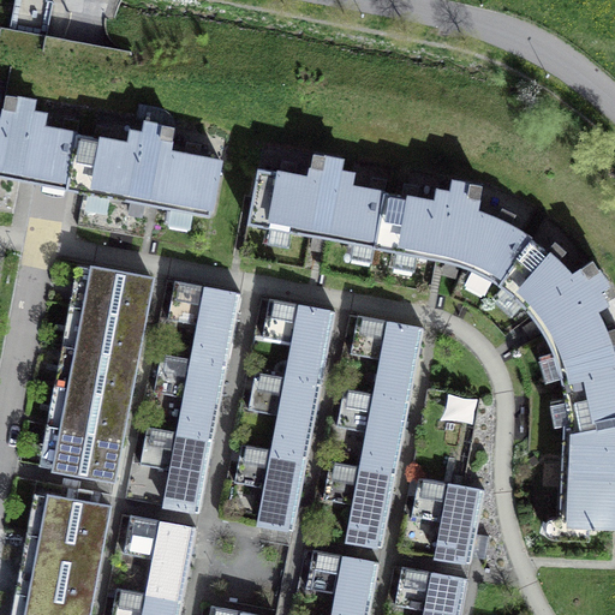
[(77,135),(79,121),(65,118),(63,131),(42,127),(45,115),(31,113),(33,101),(6,96),(3,119),(0,118),(0,175),(67,189),(77,135)]
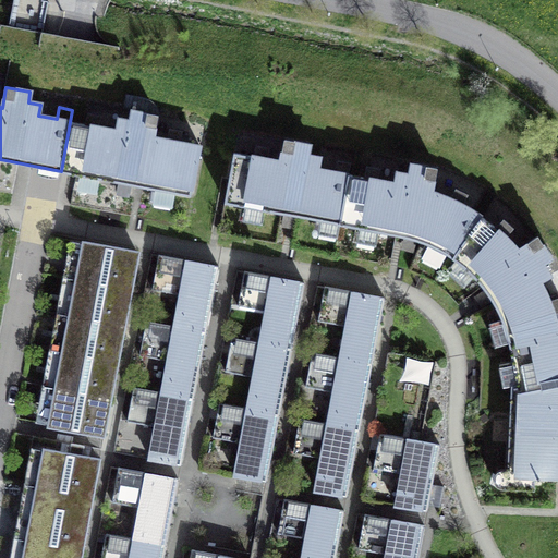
[(191,194),(199,146),(181,143),(183,130),(169,126),(167,140),(154,137),(158,116),(133,111),(131,121),(120,119),(118,130),(99,126),(101,114),(86,111),(84,124),(70,122),(61,171),(191,194)]
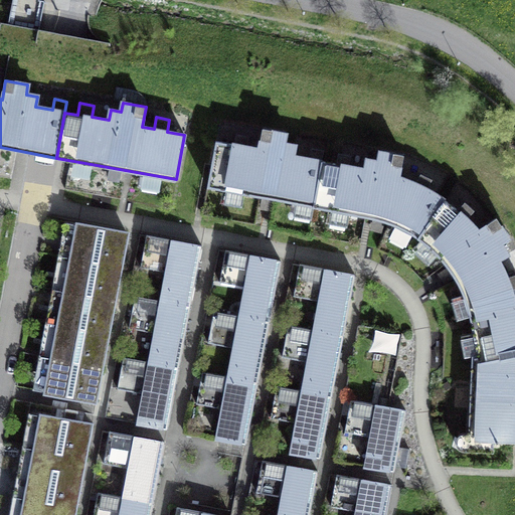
[(208,187),(313,206),(322,161),(324,149),(311,147),(309,159),(293,156),(295,145),(284,143),(286,133),(263,129),(259,149),(247,146),(249,135),(236,133),(233,144),(216,141),(208,187)]
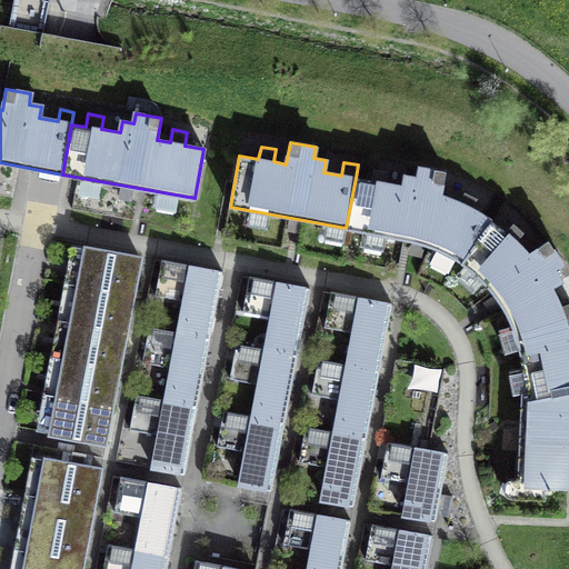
[(491,222),(472,208),(478,198),(465,191),(458,202),(441,196),(445,171),(420,167),(418,178),(406,176),(403,187),(386,183),(387,170),(373,168),(371,180),(356,178),(346,228),(407,239),(431,247),(452,257),(461,262),(491,222)]
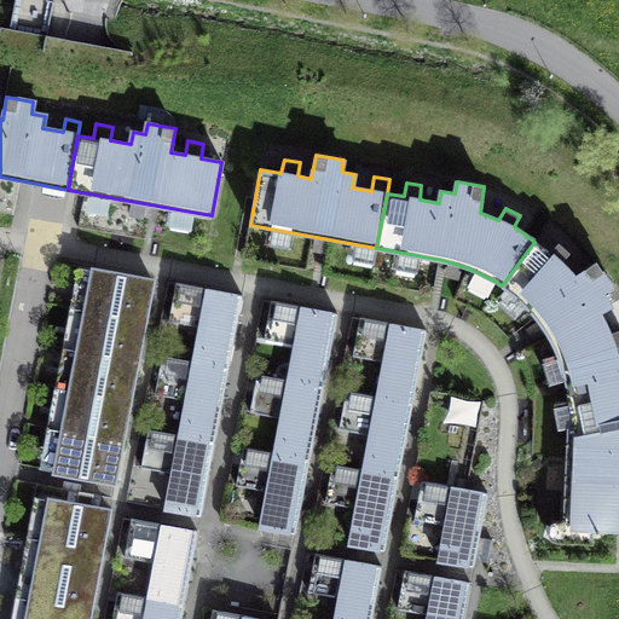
[(502,285),(525,305),(538,319),(548,335),(557,358),(566,382),(618,371),(618,366),(613,348),(618,346),(618,329),(609,333),(600,311),(609,306),(601,291),(612,285),(595,262),(574,276),(561,261),(571,252),(559,241),(549,252),(534,242),(502,285)]
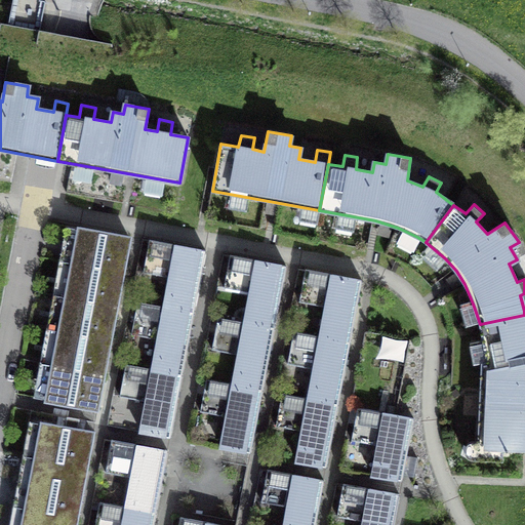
[(72,263),(122,272),(128,238),(79,229),(72,263)]
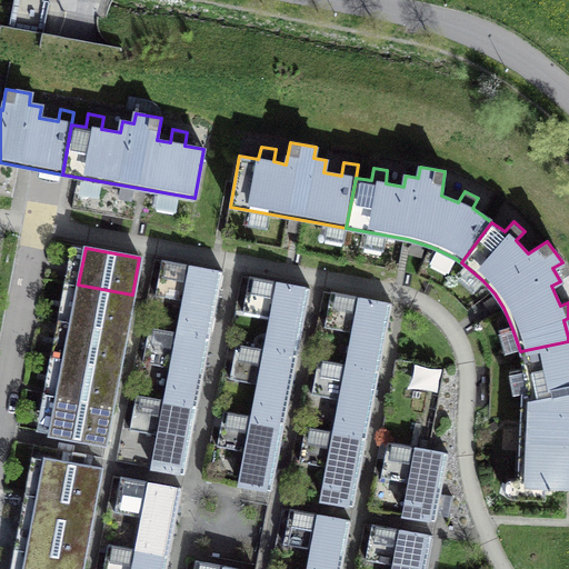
[(178,332),(209,338),(222,271),(162,260),(156,295),(185,300),(178,332)]
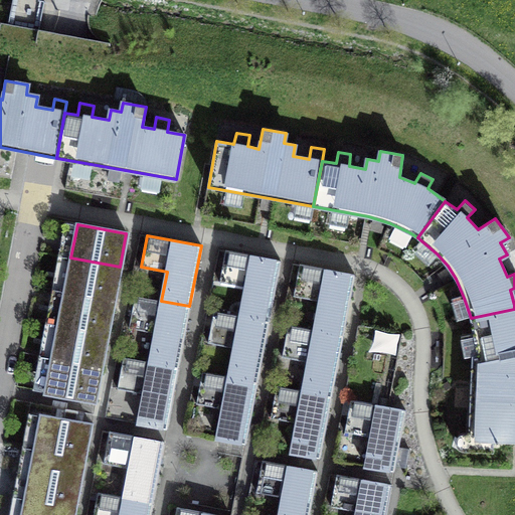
[(239,316),(269,321),(281,261),(225,250),(219,282),(245,287),(239,316)]
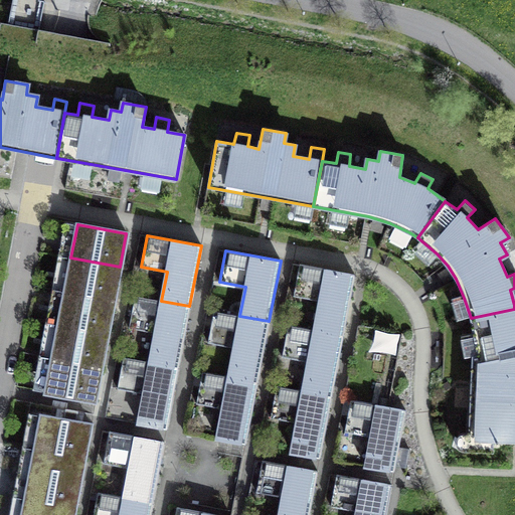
[(120,267),(70,258),(64,291),(114,300),(120,267)]
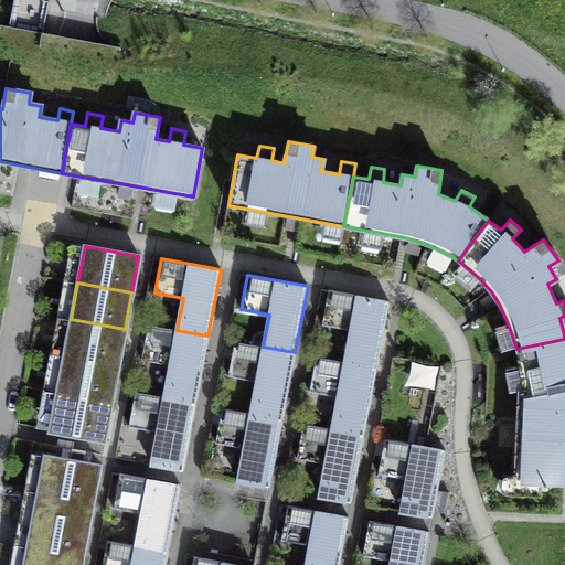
[(345,362),(376,368),(388,301),(329,290),(322,324),(351,330),(345,362)]
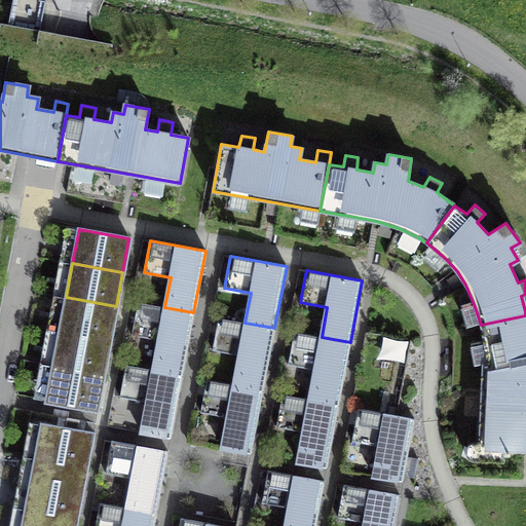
[(116,306),(66,297),(60,331),(110,340),(116,306)]
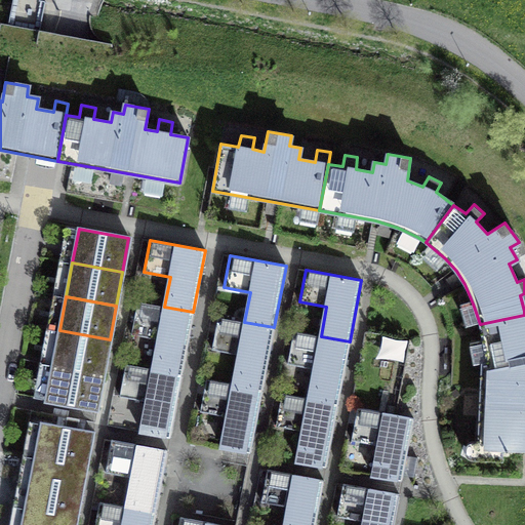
[(164,307),(137,301),(131,333),(158,338),(152,368),(182,374),(193,312),(164,307)]
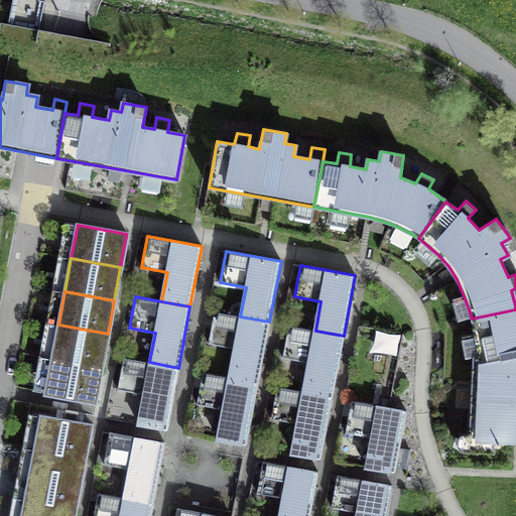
[(515,309),(472,318),(478,354),(473,355),(470,439),(477,439),(477,450),(494,450),(494,440),(515,440),(515,309)]
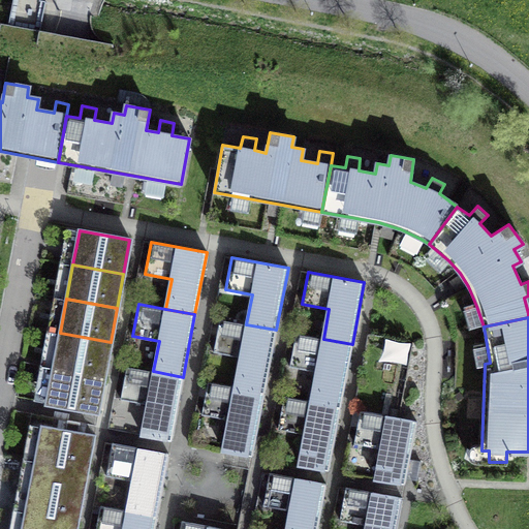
[(246,324),(220,319),(214,351),(241,356),(235,386),(265,393),(276,330),(246,324)]
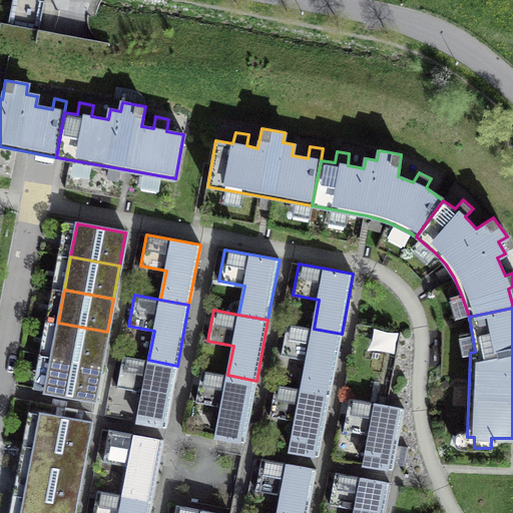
[(107,332),(58,323),(52,357),(101,366),(107,332)]
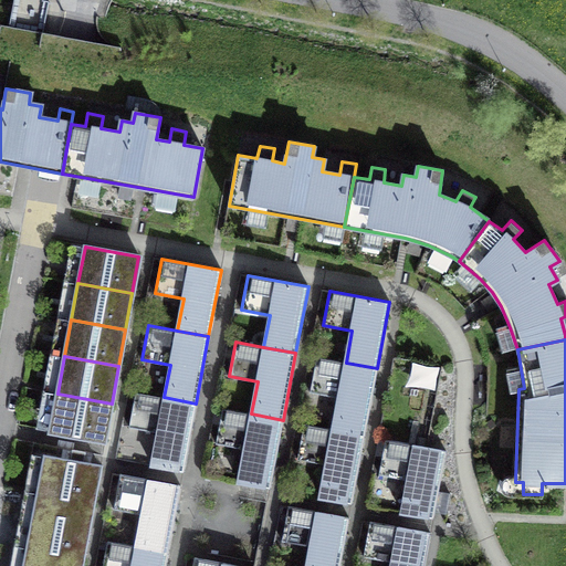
[(364,436),(377,368),(346,363),(317,357),(311,391),(338,397),(333,429),(364,436)]
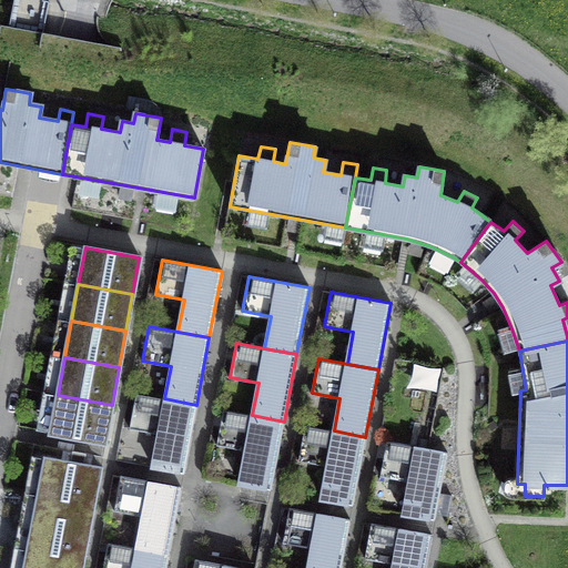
[(439,388),(443,365),(415,362),(412,385),(439,388)]
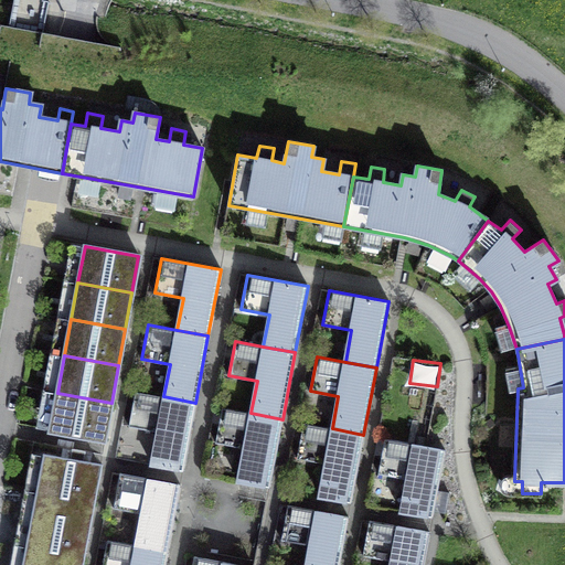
[(163,396),(136,391),(129,426),(157,432),(151,465),(182,470),(195,403),(163,396)]
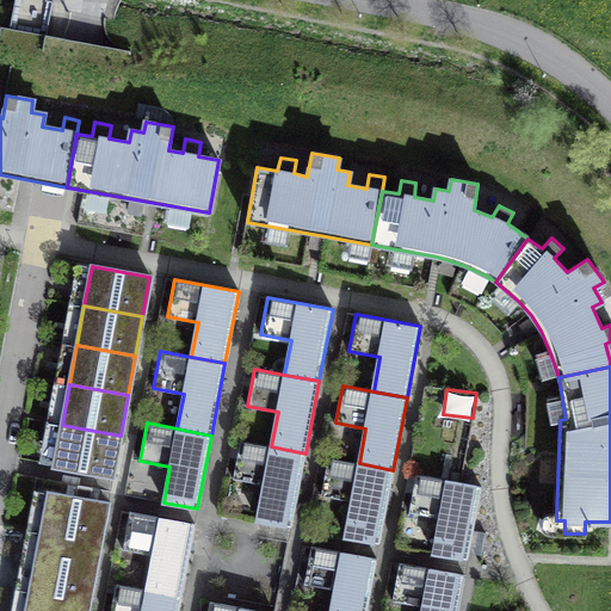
[(121,436),(62,425),(55,464),(113,475),(121,436)]
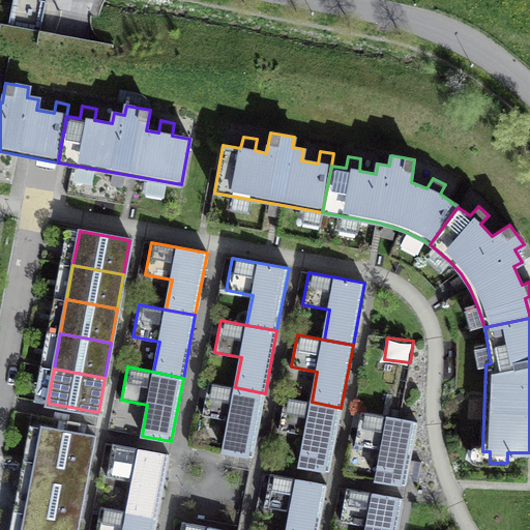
[(235,387),(209,382),(202,415),(230,420),(224,449),(253,455),(265,393),(235,387)]
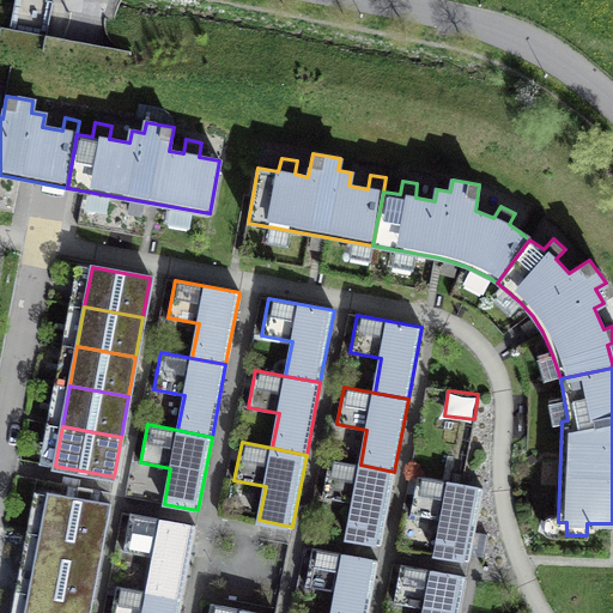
[(380,545),(394,472),(360,465),(329,459),(322,497),(353,503),(346,539),(380,545)]
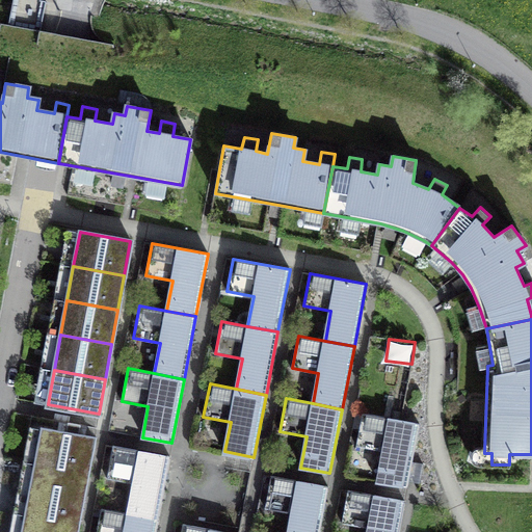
[(377,481),(406,487),(419,424),(363,414),(356,447),(382,451),(377,481)]
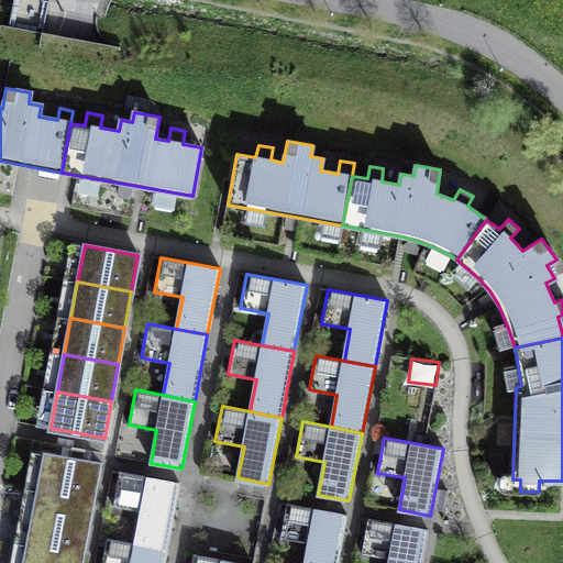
[(37,490),(92,500),(99,463),(69,457),(72,448),(44,442),(40,463),(43,463),(37,490)]
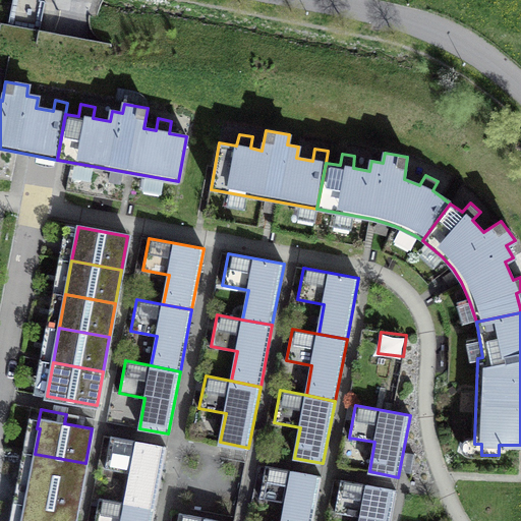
[(126,503),(154,508),(165,446),(111,437),(105,468),(131,473),(126,503)]
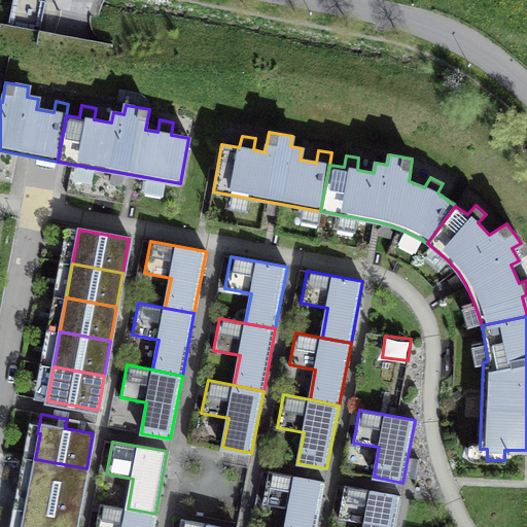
[(86,468),(35,459),(26,510),(76,519),(86,468)]
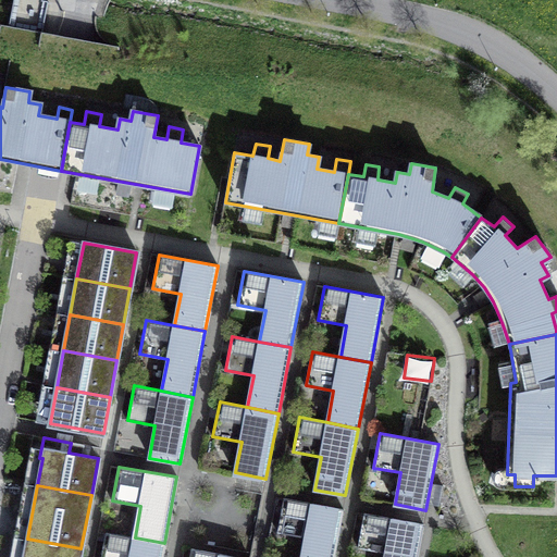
[(301,556),(333,556),(343,509),(283,498),(277,532),(306,537),(301,556)]
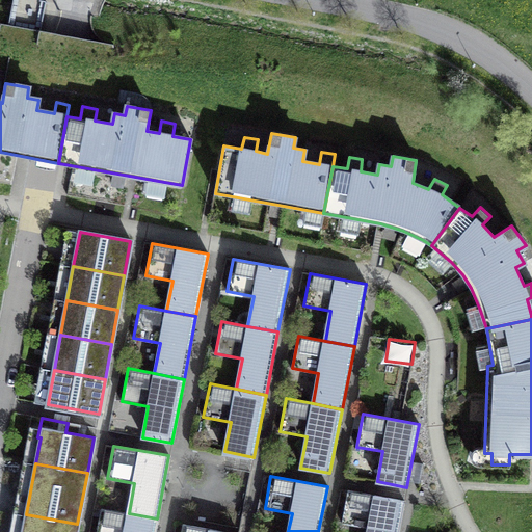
[(368,531),(397,531),(404,501),(347,490),(341,523),(369,528),(368,531)]
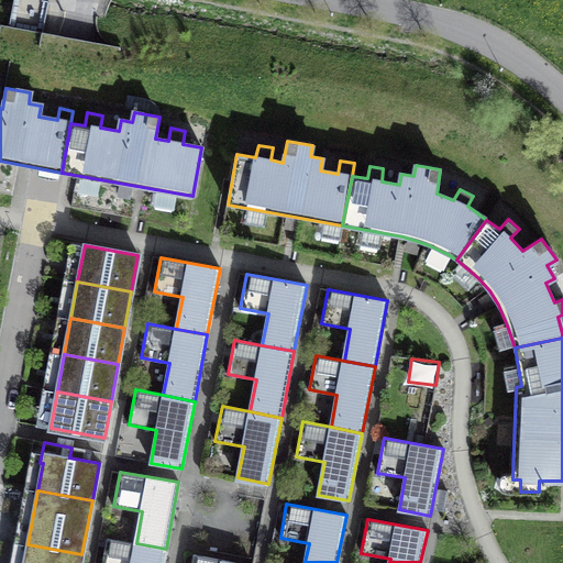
[(163,562),(166,549),(136,543),(107,538),(102,562),(163,562)]
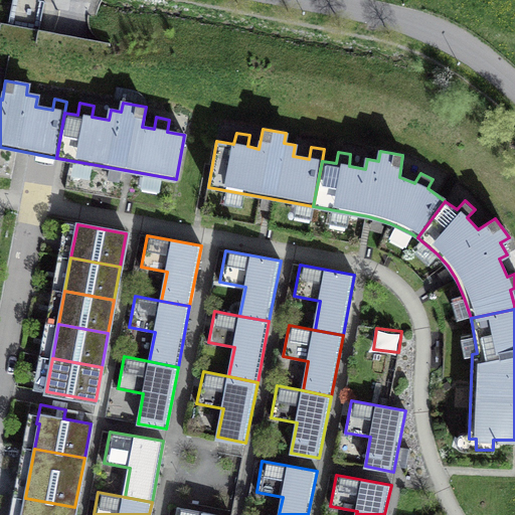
[(72,514),(74,507),(25,498),(22,514),(72,514)]
